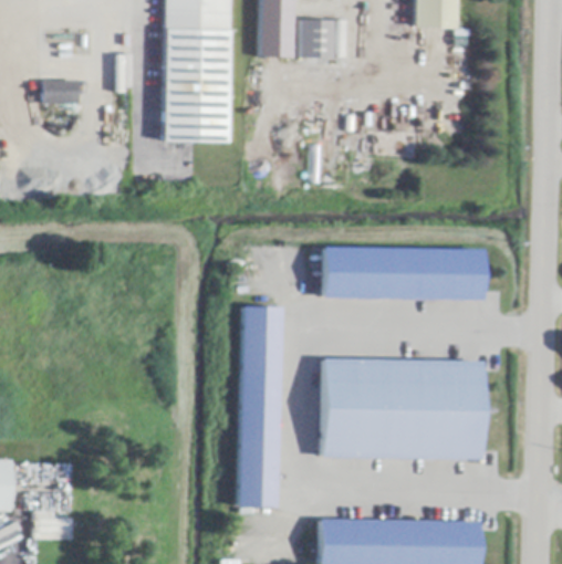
[(230,0),(228,143),(195,142),(165,141),(167,0),(230,0)]
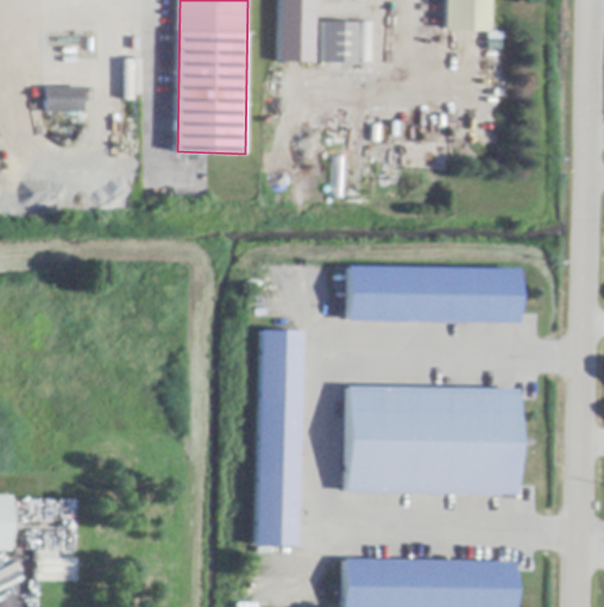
[(315,0),(314,62),(281,61),(282,0),(315,0)]
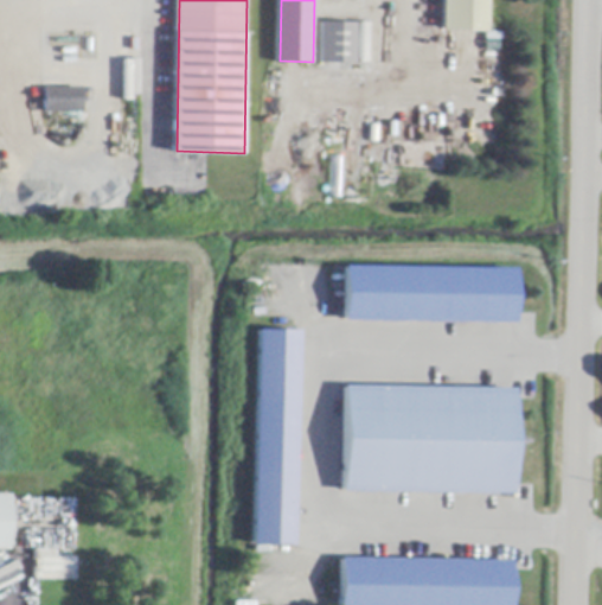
[(357,21),(356,63),(322,62),(324,20),(357,21)]
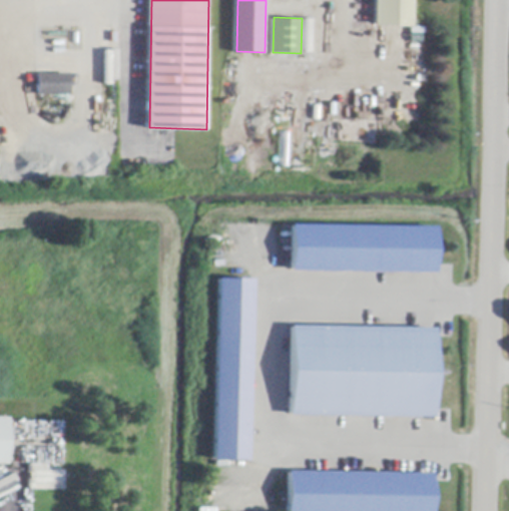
[(73,73),(73,94),(40,94),(40,73),(73,73)]
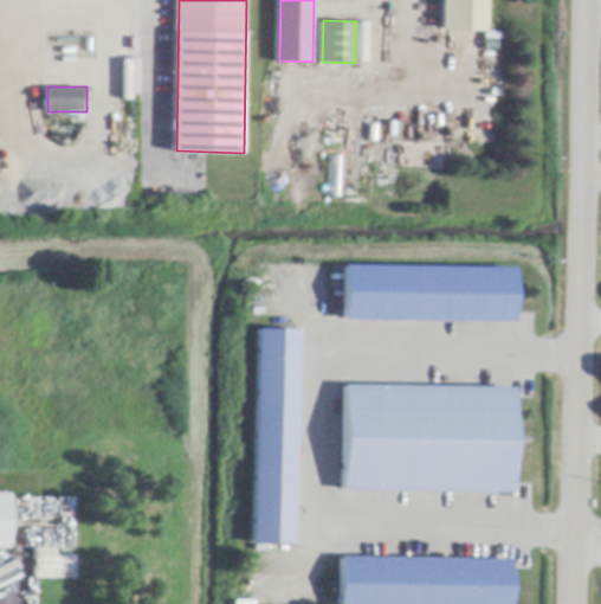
[(516,310),(516,321),(346,319),(347,264),(517,267),(516,310)]
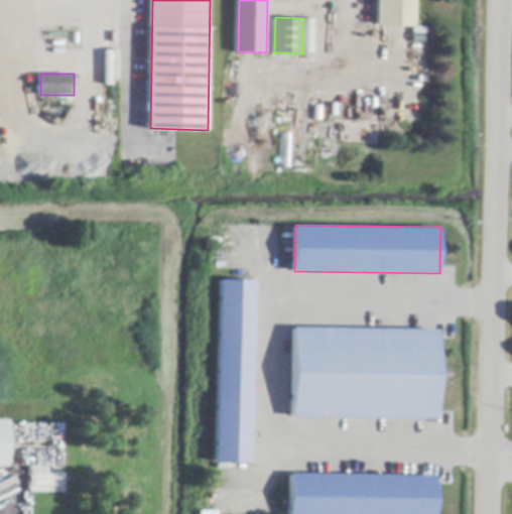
[(256,280),(251,462),(217,461),(221,279),(256,280)]
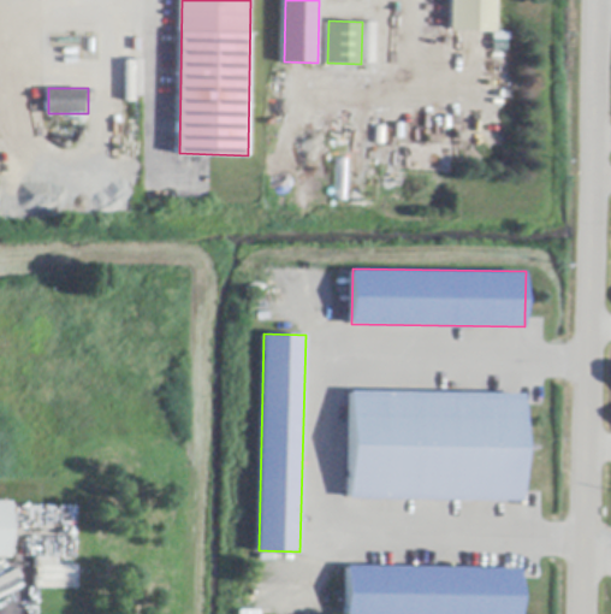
[(523,405),(522,491),(522,501),(349,497),(350,390),(523,393),(523,405)]
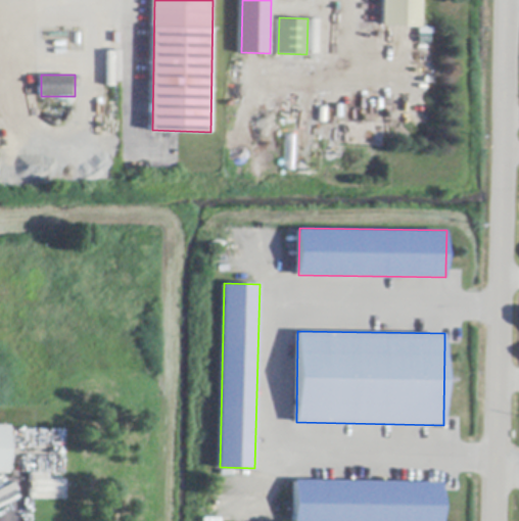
[(9,428),(7,472),(0,472),(0,424),(9,425),(9,428)]
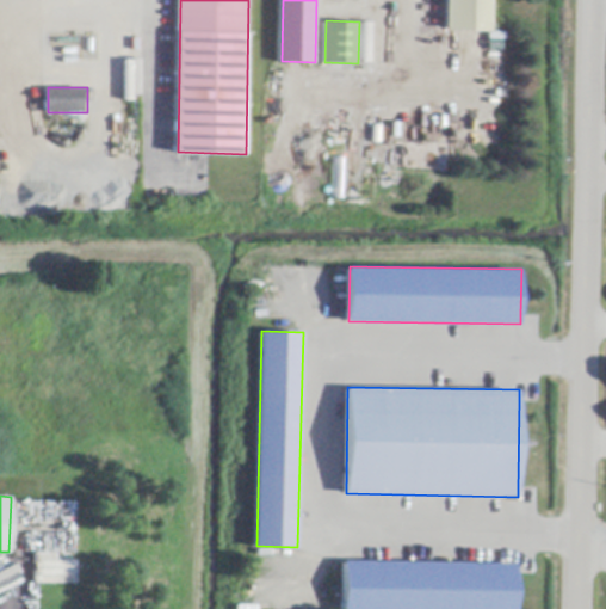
[(517,573),(515,608),(344,608),(345,560),(517,564),(517,573)]
